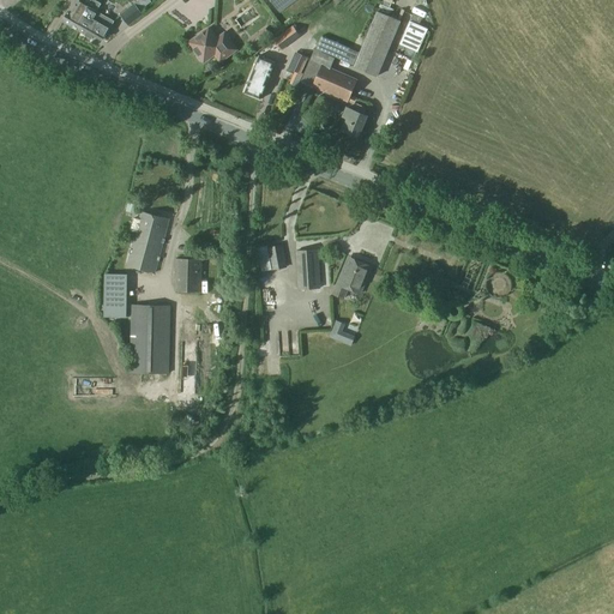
[(79,0),(73,11),(70,10),(62,22),(79,31),(84,23),(79,19),(86,6),(89,0),(95,0),(98,1),(98,0),(79,0)]
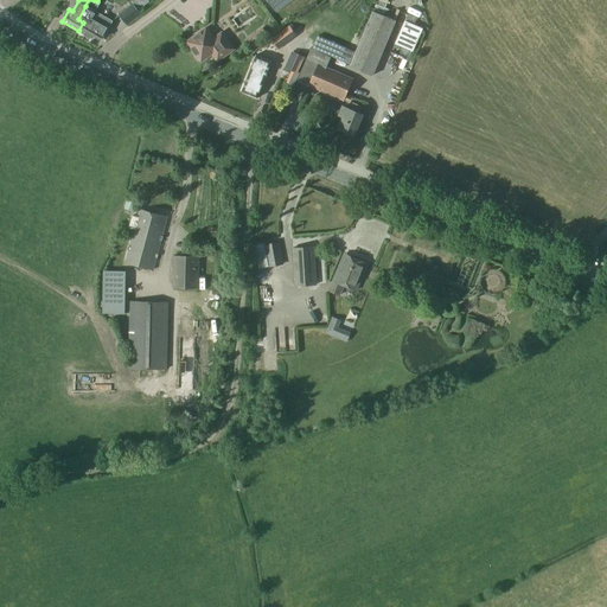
[(108,29),(100,24),(91,19),(100,2),(97,1),(94,0),(88,0),(85,6),(78,19),(83,23),(78,31),(91,38),(94,34),(102,39),(108,29)]
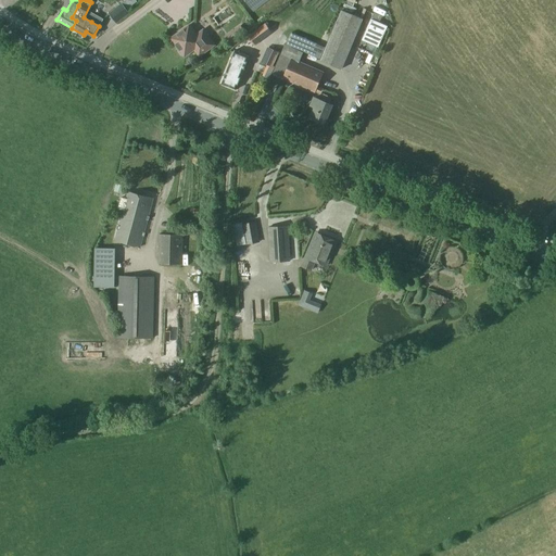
[(245,0),(253,10),(266,0),(245,0)]
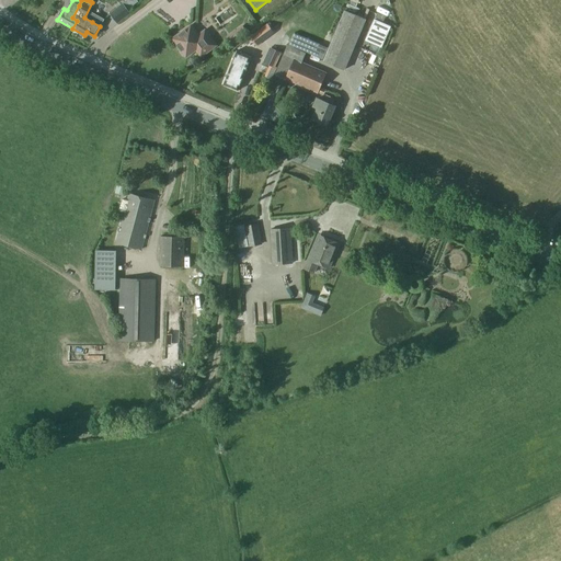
[(123,4),(111,14),(117,22),(129,13),(123,4)]
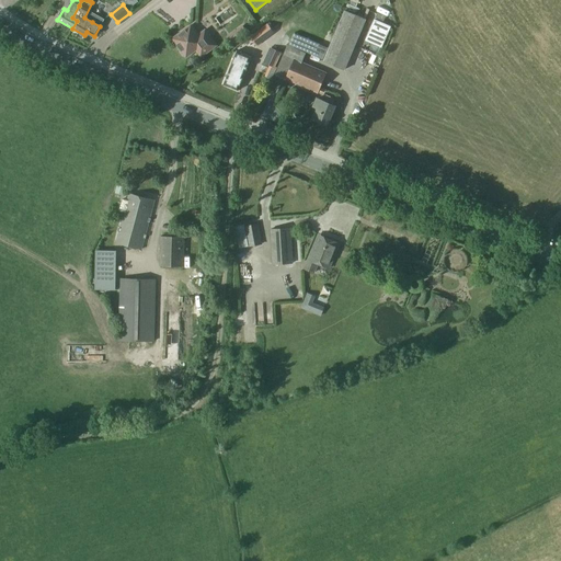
[(366,19),(345,10),(323,61),(344,70),(366,19)]
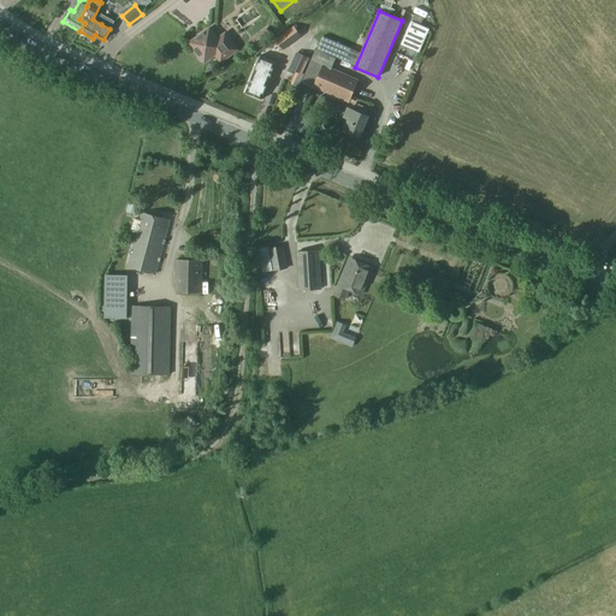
[(419,49),(428,29),(413,23),(403,43),(419,49)]
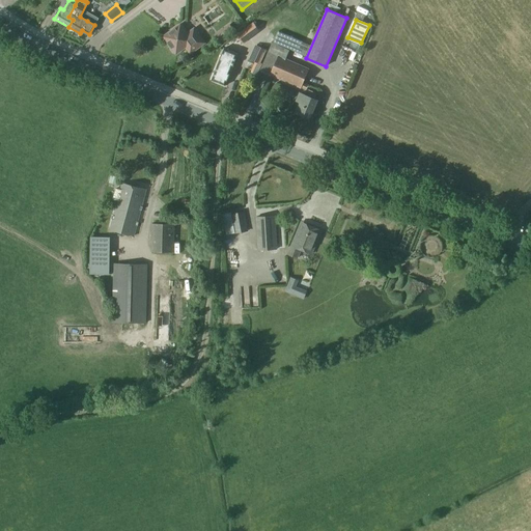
[(259,31),(253,23),(238,35),(243,44),(259,31)]
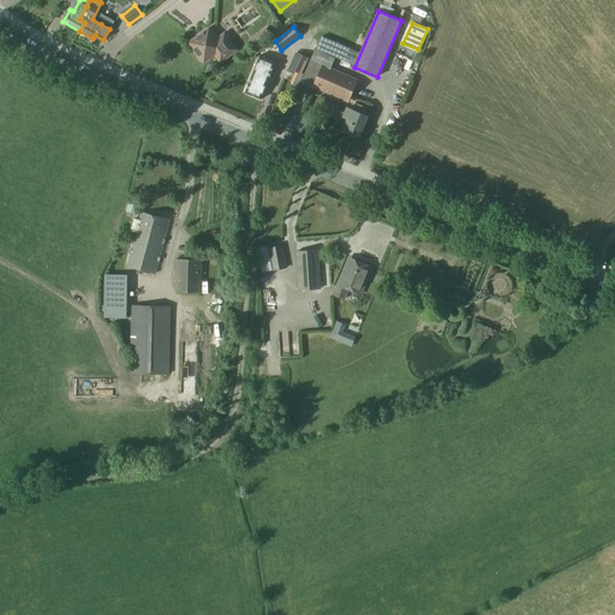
[(218,39),(209,28),(198,36),(199,37),(199,41),(192,46),(198,55),(198,57),(201,60),(203,61),(204,63),(213,57),(219,64),(237,51),(225,33),(218,39)]
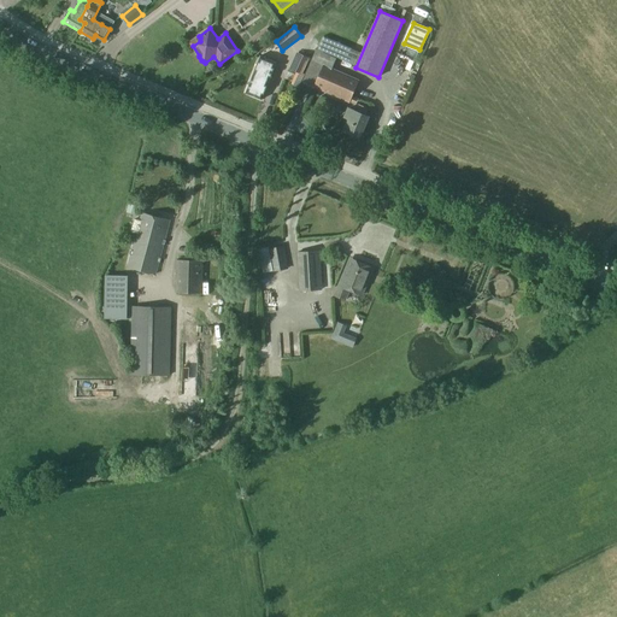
[(263,42),(270,37),(266,33),(260,37),(263,42)]
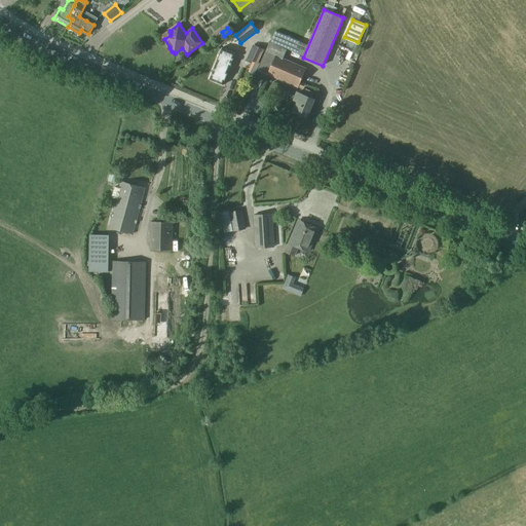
[(298,86),(305,69),(283,59),(288,47),(270,41),(259,69),(298,86)]
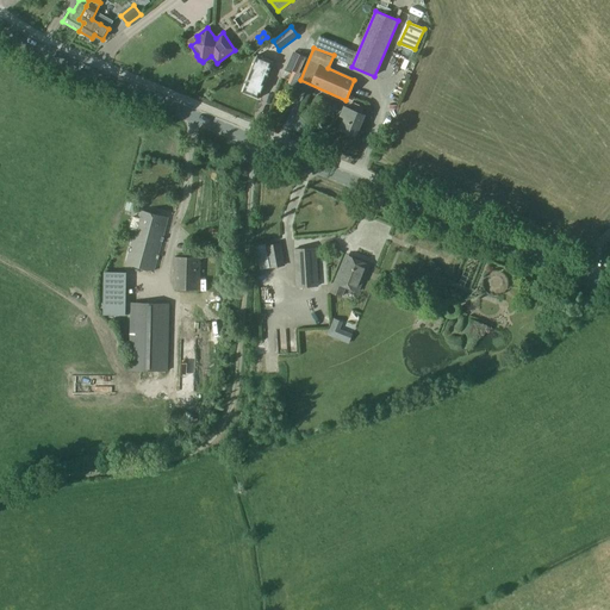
[(243,92),(259,99),(273,63),(256,57),(243,92)]
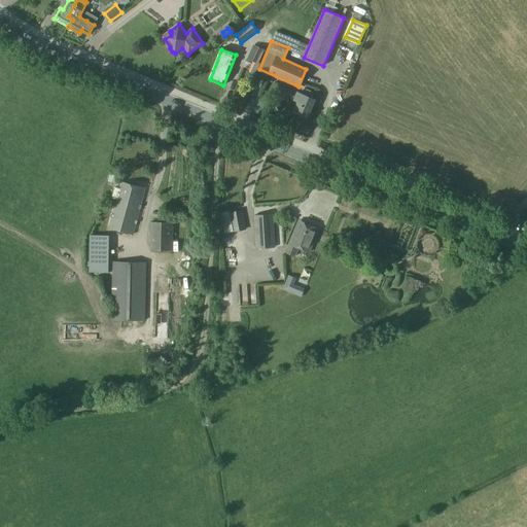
[(294,111),(307,116),(314,100),(312,99),(314,93),(307,90),(305,96),(297,93),(294,100),(299,101),(294,111)]
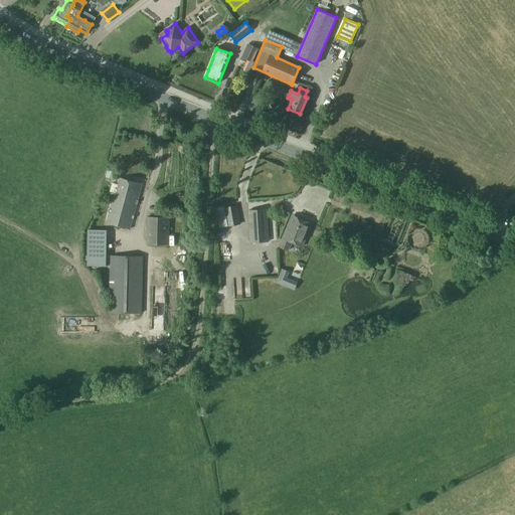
[(115,195),(107,222),(130,228),(142,184),(119,178),(118,184),(112,182),(110,193),(115,195)]
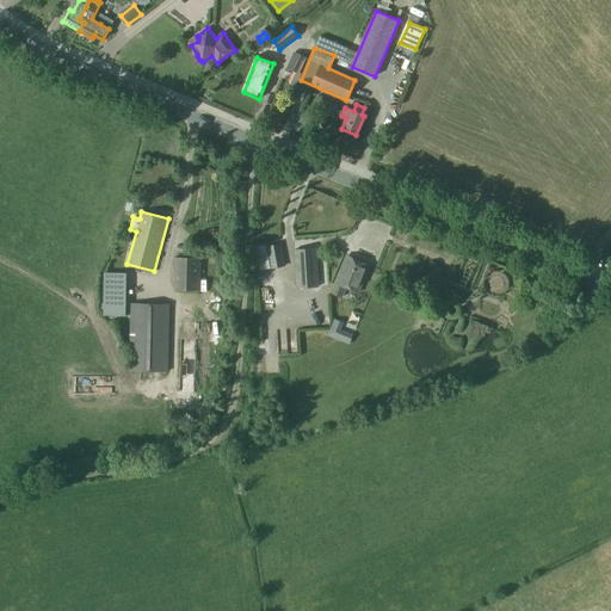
[(267,246),(266,247),(271,267),(287,265),(282,244),(267,246)]
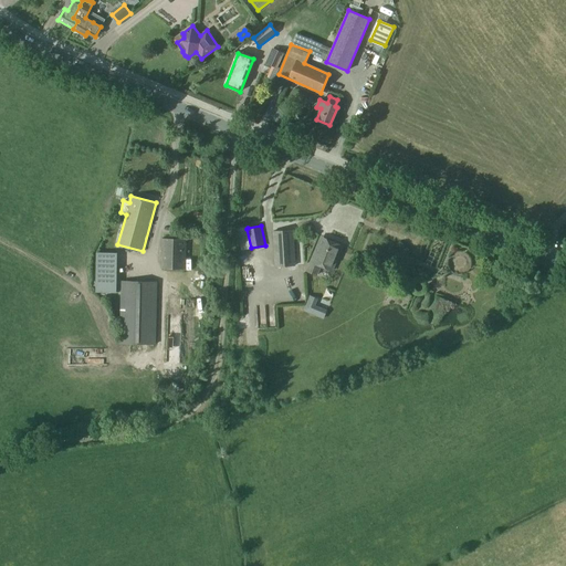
[(273,231),(275,266),(296,265),(294,230),(273,231)]
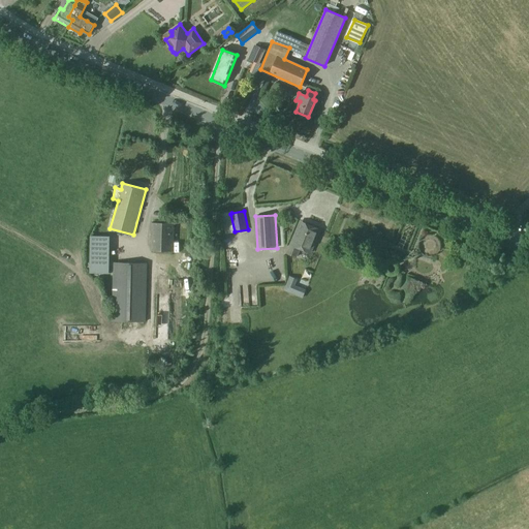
[(320,230),(300,221),(286,252),(297,257),(301,248),(311,252),(320,230)]
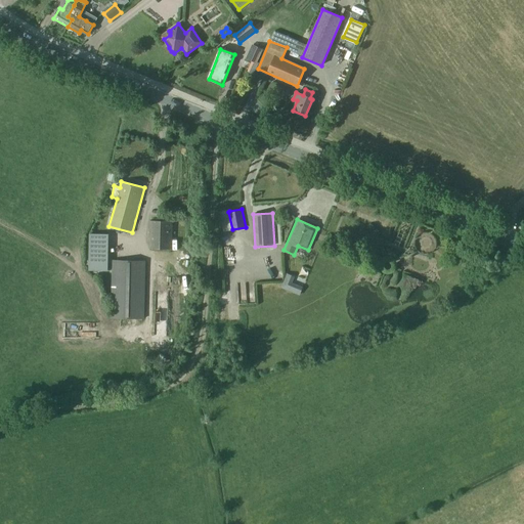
[(172,221),(149,220),(149,249),(172,249),(172,221)]
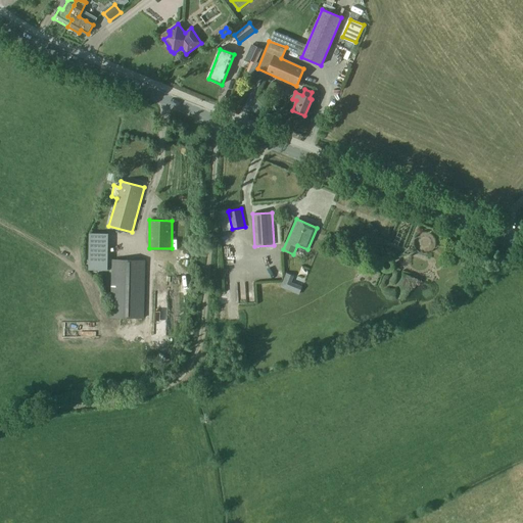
[(146,259),(111,259),(110,318),(144,319),(146,259)]
